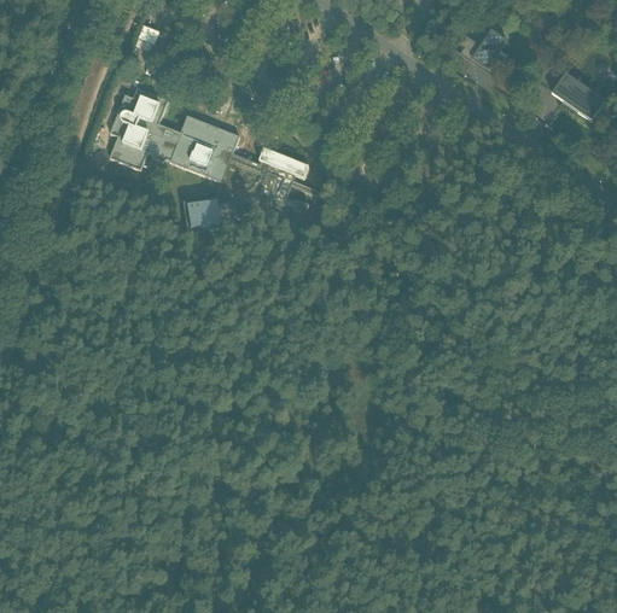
[(137,29),(152,35),(157,23),(143,16),(137,29)]
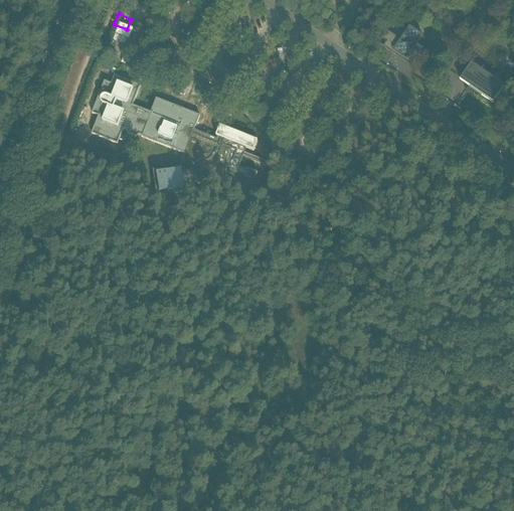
[(397,34),(385,25),(380,32),(385,36),(382,41),(410,61),(423,43),(415,37),(421,28),(408,19),(397,34)]
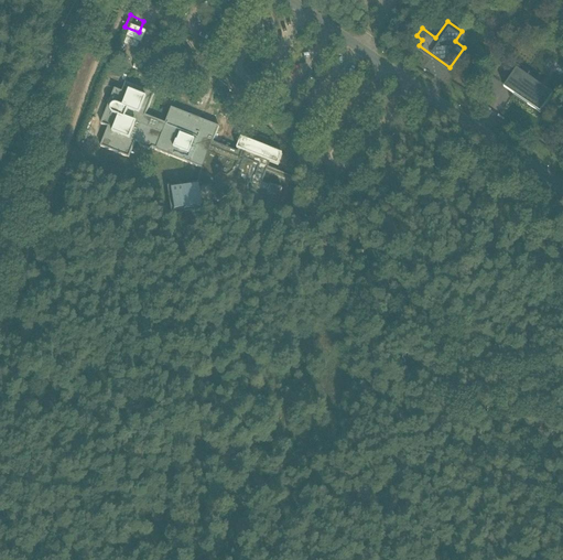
[(552,85),(515,61),(501,81),(539,105),(552,85)]
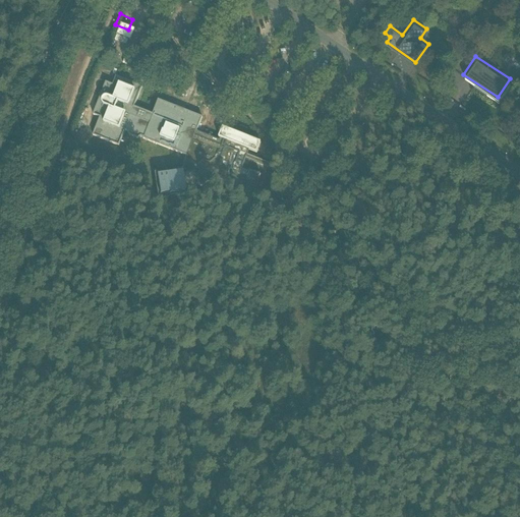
[(115,73),(112,81),(105,79),(92,112),(93,112),(94,111),(99,114),(92,131),(103,135),(103,134),(108,136),(107,137),(117,141),(124,126),(126,127),(128,131),(136,134),(140,132),(142,133),(142,134),(185,152),(191,136),(218,147),(215,155),(209,159),(201,157),(196,161),(197,168),(192,172),(193,179),(200,182),(206,177),(213,180),(218,176),(223,178),(224,184),(231,187),(236,183),(240,185),(236,197),(247,202),(258,171),(248,167),(245,173),(238,170),(244,155),(274,167),(275,162),(245,151),(247,146),(255,149),(258,139),(238,131),(222,124),(217,136),(195,128),(200,114),(182,107),(181,109),(177,107),(174,106),(175,104),(157,97),(152,111),(132,104),(140,83),(115,73)]
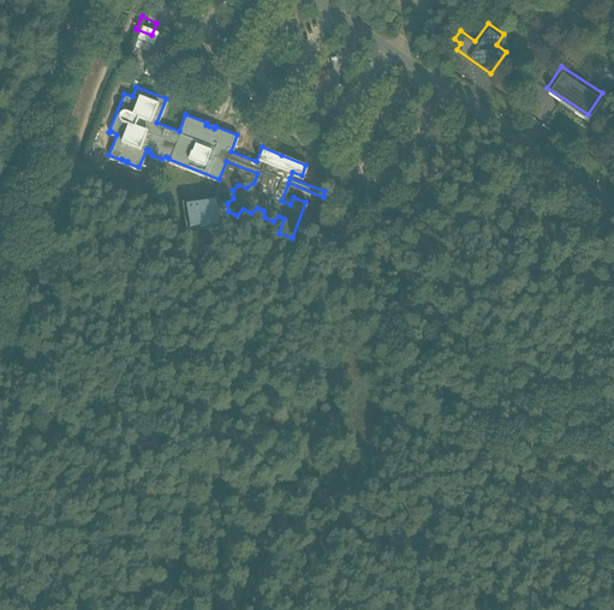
[(226,161),(219,179),(214,193),(179,199),(184,229),(218,226),(216,217),(222,216),(224,219),(230,217),(228,211),(227,203),(233,198),(232,190),(238,185),(246,187),(254,183),(257,173),(226,161)]
